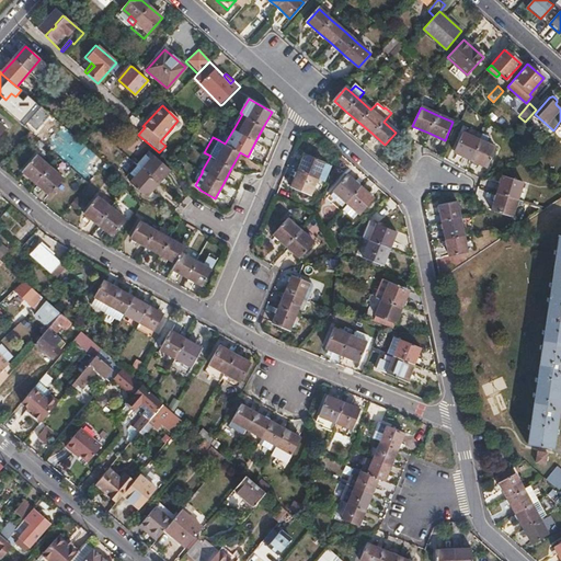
[(16,112),(12,117),(23,126),(27,122),(16,112)]
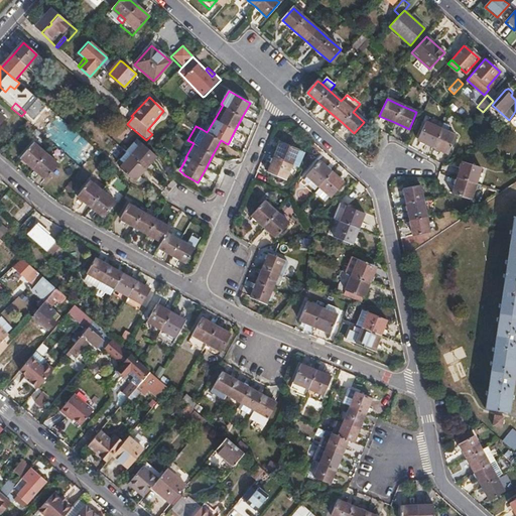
[(417,140),(433,147),(447,154),(456,137),(447,133),(450,128),(443,124),(432,119),(429,125),(425,123),(417,140)]
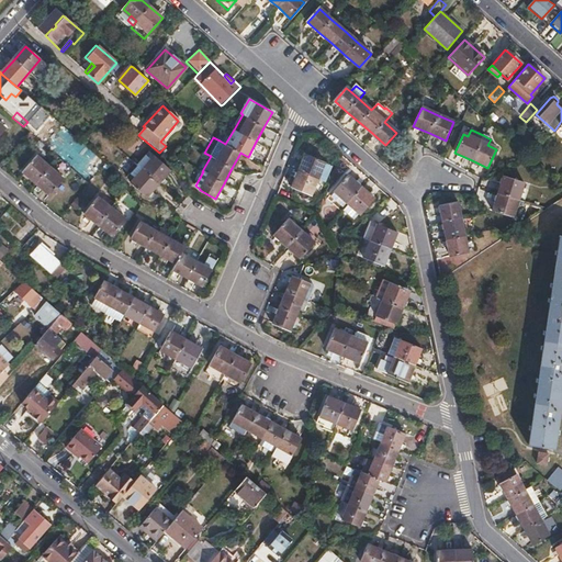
[(149,153),(138,166),(131,173),(137,178),(131,183),(146,198),(158,183),(169,170),(149,153)]
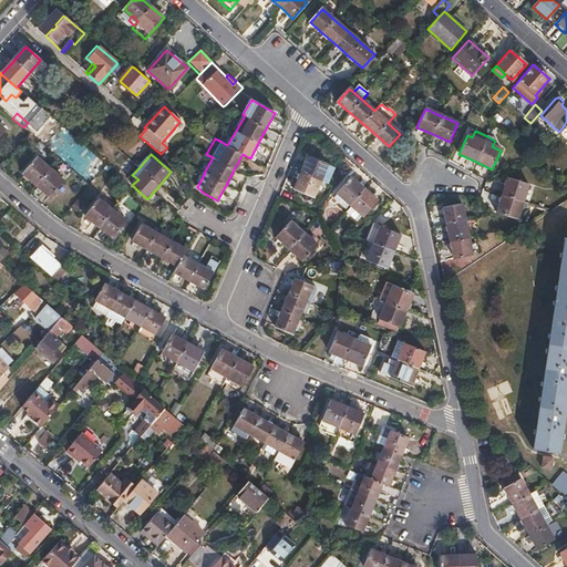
[(309,156),(302,172),(295,188),(313,197),(321,181),(328,183),(336,167),(309,156)]
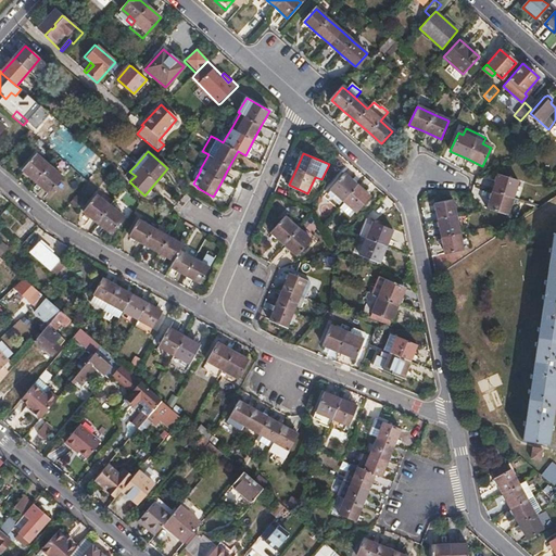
[(23,169),(36,181),(49,193),(62,178),(49,166),(36,154),(23,169)]
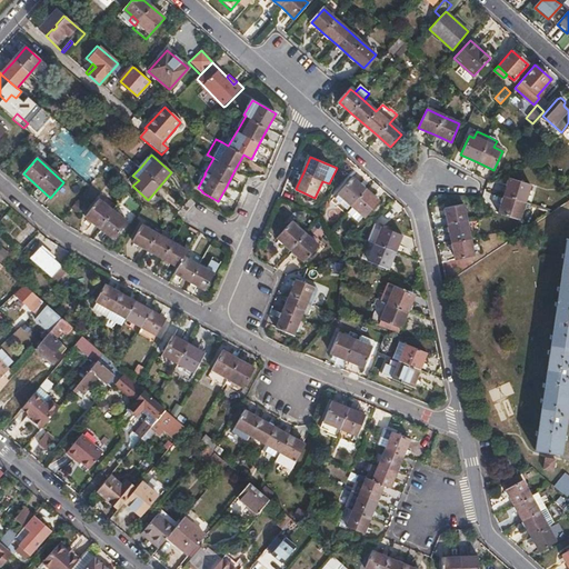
[(192,185),(198,188),(206,173),(205,173),(200,170),(192,185)]
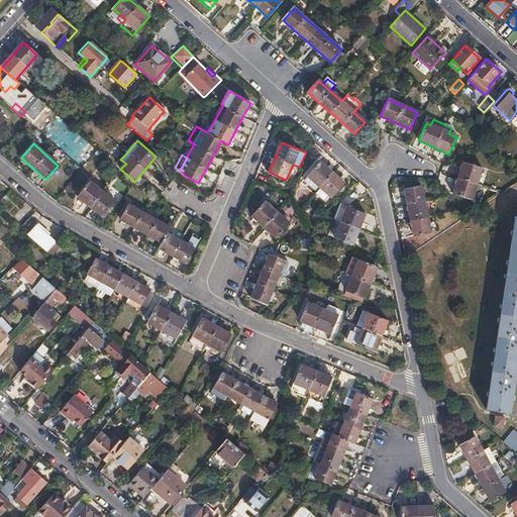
[(317,191),(316,192),(328,202),(344,183),(333,173),(320,162),(305,180),(317,191)]
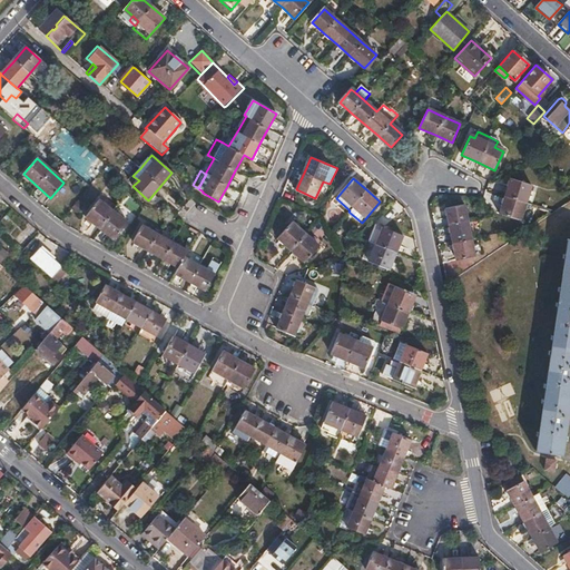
[(511,179),(507,196),(500,214),(520,219),(526,202),(531,204),(536,193),(529,190),(531,185),(511,179)]
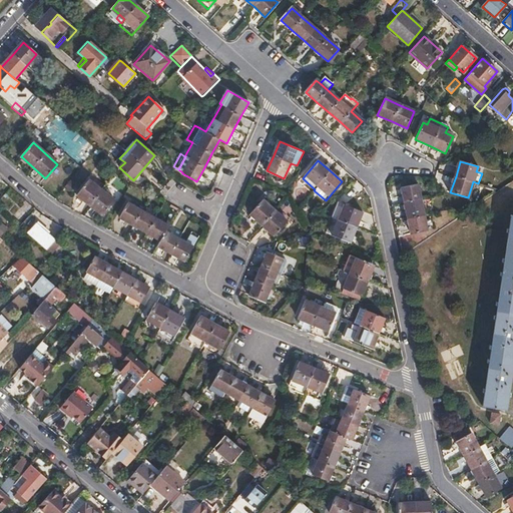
[(77,195),(90,205),(102,215),(114,200),(101,190),(89,180),(77,195)]
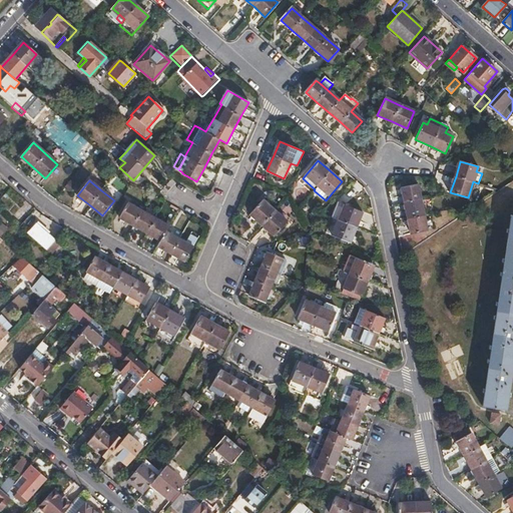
[(68,181),(65,185),(71,190),(74,186),(68,181)]
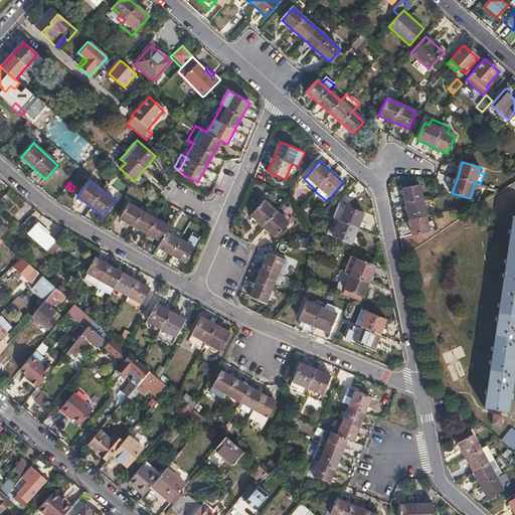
[(404,188),(407,203),(410,219),(413,234),(427,231),(435,227),(433,219),(425,221),(424,216),(421,200),(418,185),(404,188)]
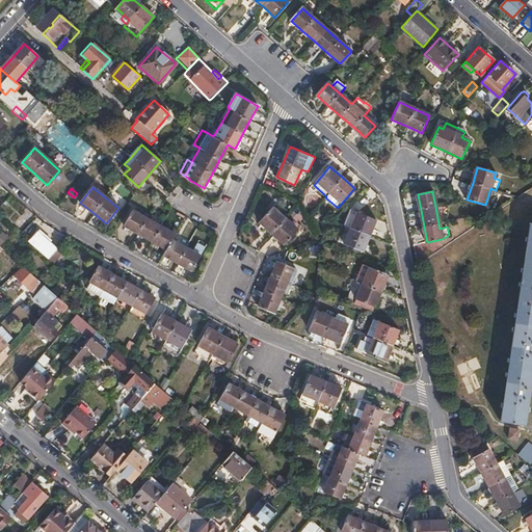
[(260,221),(272,233),(285,244),(298,230),(285,218),(272,207),(260,221)]
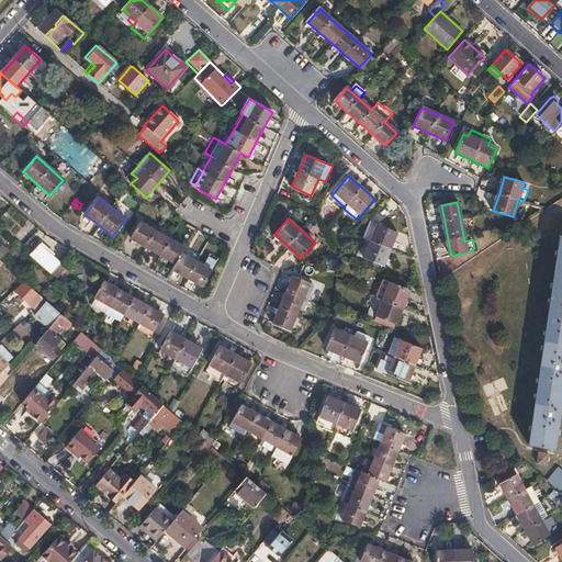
[(371,222),(364,238),(366,238),(359,255),(383,265),(390,248),(396,232),(371,222)]
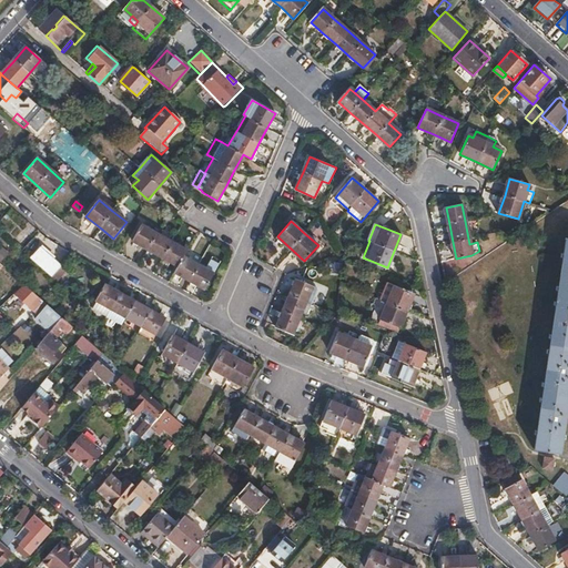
[(132,242),(146,250),(162,259),(178,267),(174,274),(189,282),(204,291),(219,263),(212,259),(205,270),(199,265),(183,257),(186,252),(185,251),(171,243),(174,236),(163,231),(160,236),(156,234),(141,225),(132,242)]
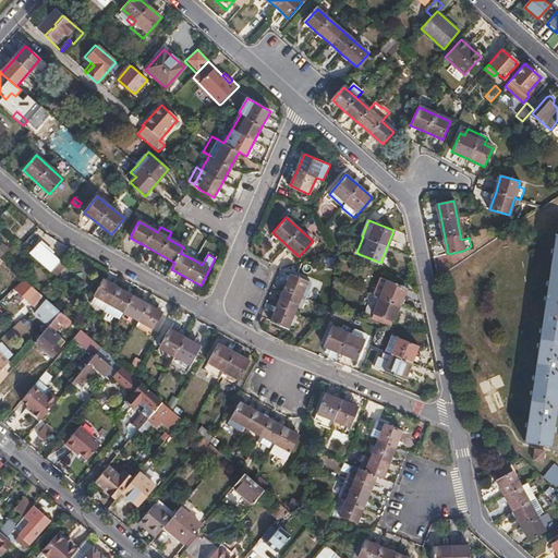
[(535,380),(526,441),(549,445),(557,391),(557,234),(556,235),(542,335),(535,380)]
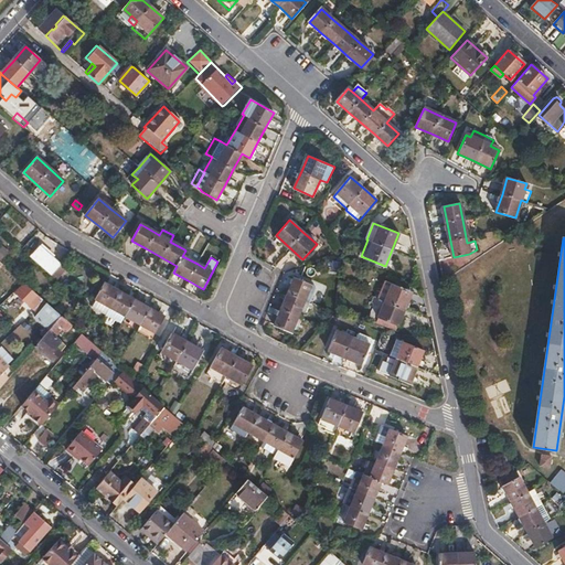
[(41,246),(30,257),(51,276),(61,265),(41,246)]
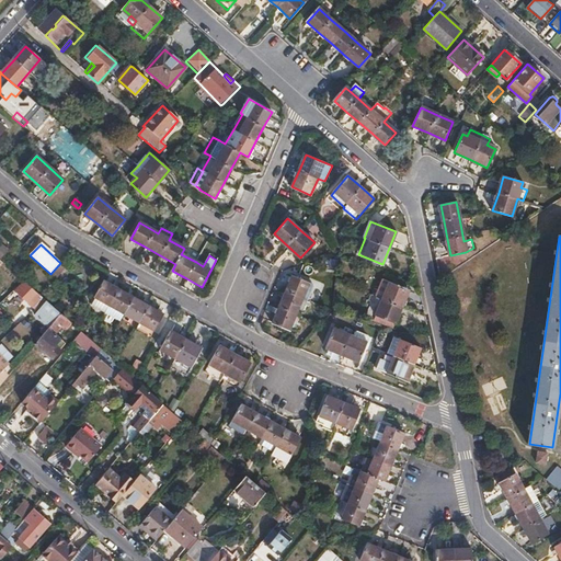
[(3,263),(0,265),(0,268),(4,274),(9,268),(3,263)]
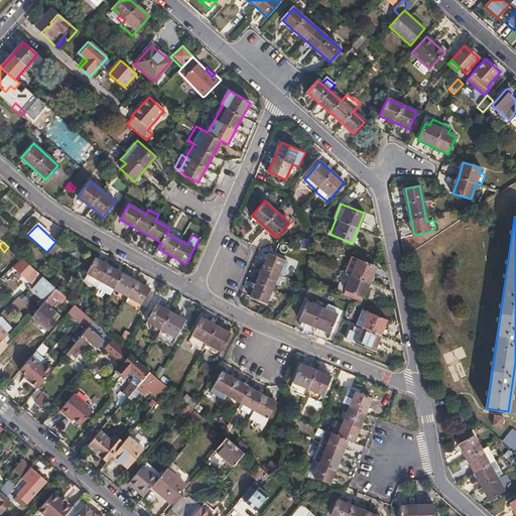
[(263,268),(257,282),(251,297),(265,303),(272,288),(274,283),(279,284),(282,276),(278,274),(280,268),(284,270),(287,262),(269,254),(263,268)]
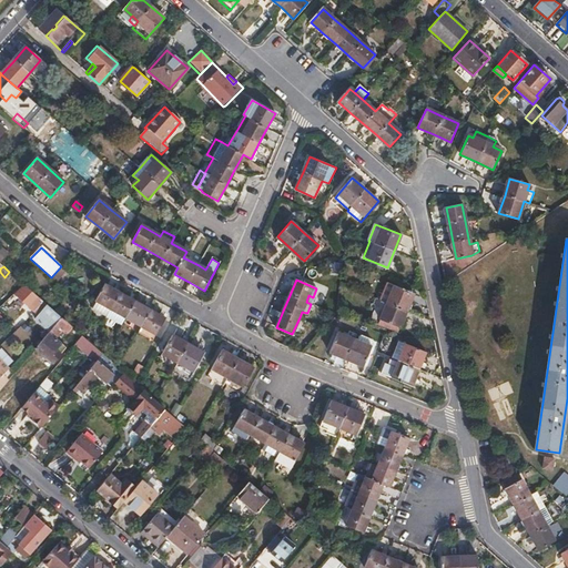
[(382,300),(379,300),(371,321),(378,324),(381,318),(399,326),(407,311),(414,293),(389,283),(382,300)]
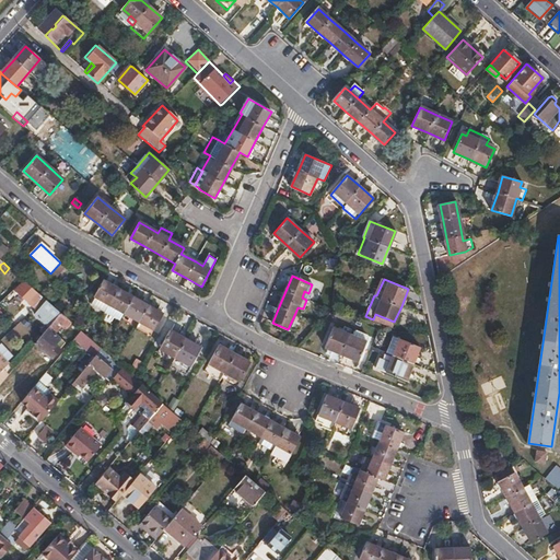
[(24,281),(14,290),(30,303),(35,308),(36,307),(45,299),(43,298),(24,281)]
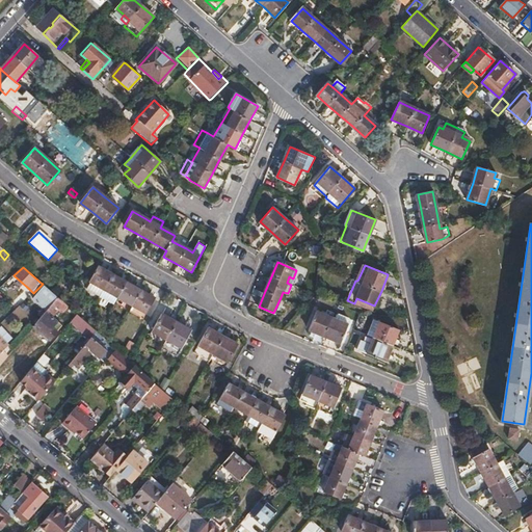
[(86,289),(100,297),(114,306),(115,304),(118,298),(133,306),(147,314),(155,298),(141,291),(127,283),(112,274),(98,267),(86,289)]
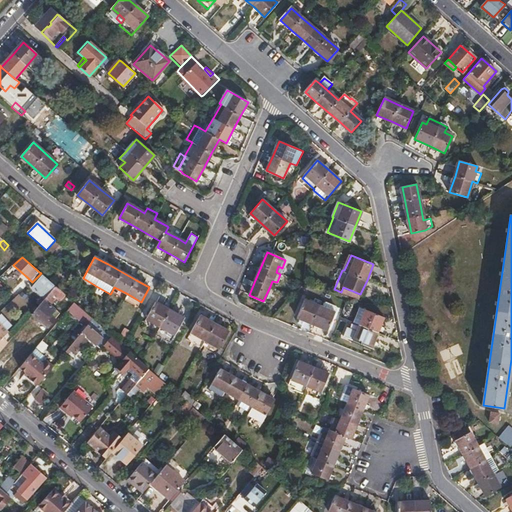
[(41,273),(33,281),(36,284),(32,289),(42,297),(44,300),(56,287),(47,279),(43,276),(41,273)]
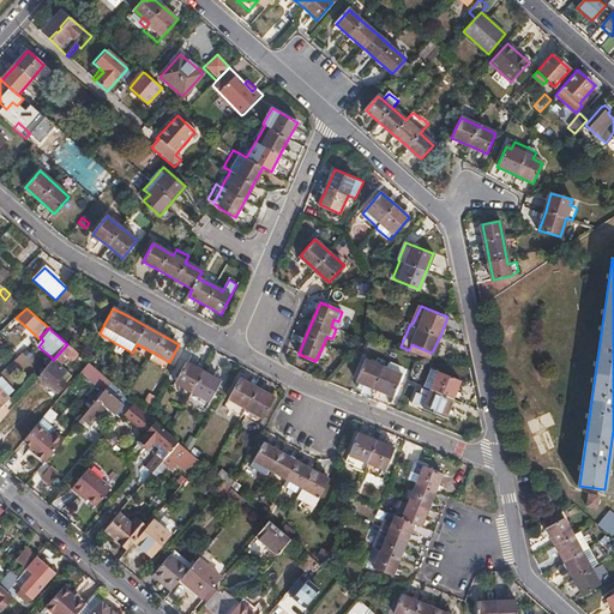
[(47,367),(38,378),(58,393),(72,377),(64,369),(78,353),(67,344),(53,360),(47,367)]
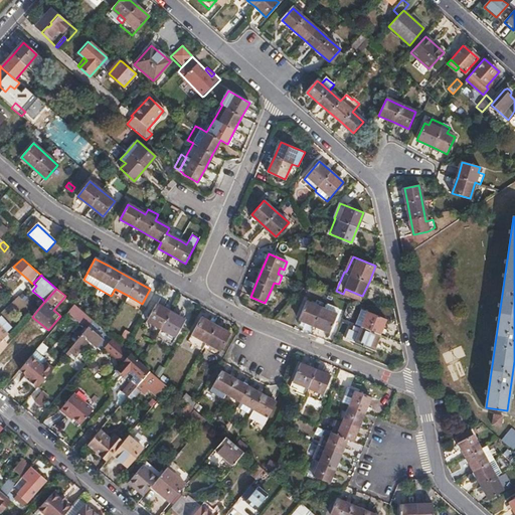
[(42,299),(36,306),(39,308),(44,302),(42,299)]
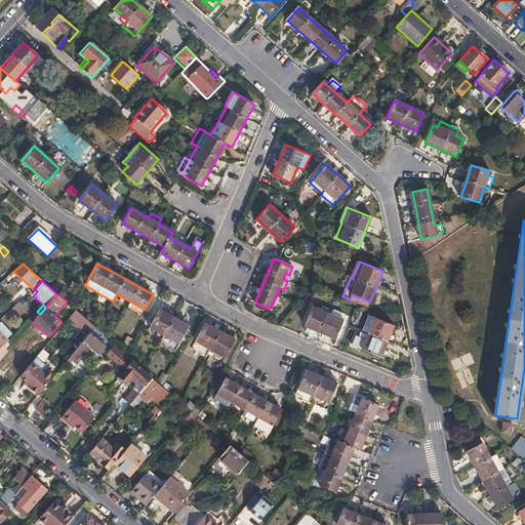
[(306,326),(321,332),(336,338),(344,321),(328,314),(313,308),(306,326)]
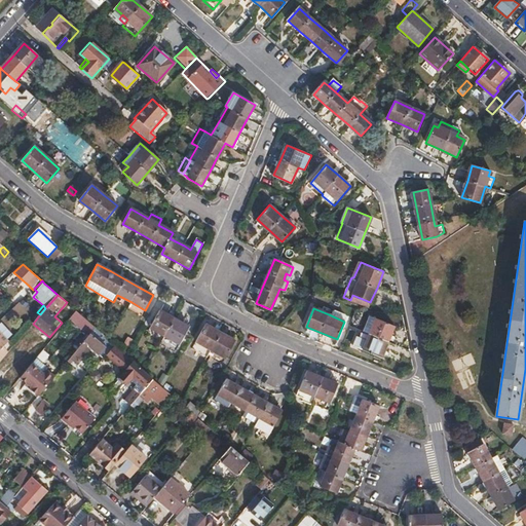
[(76,311),(73,314),(70,318),(89,336),(90,334),(92,332),(96,329),(76,311)]
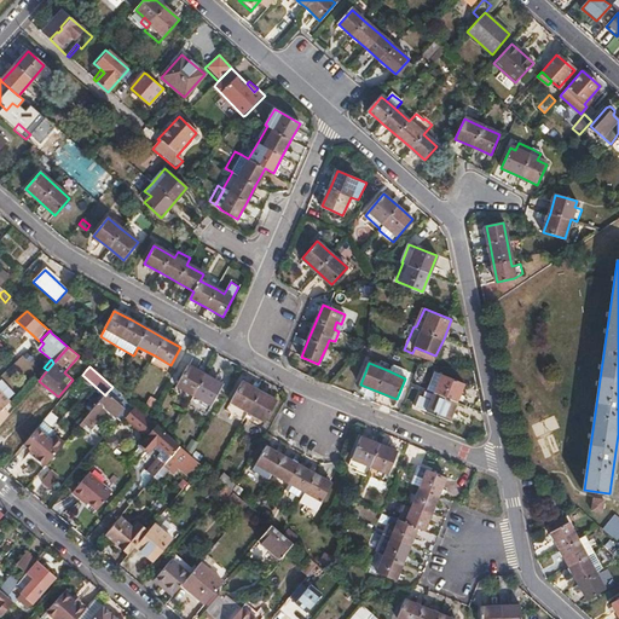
[(173,393),(190,403),(194,395),(212,405),(223,385),(206,375),(189,366),(173,393)]
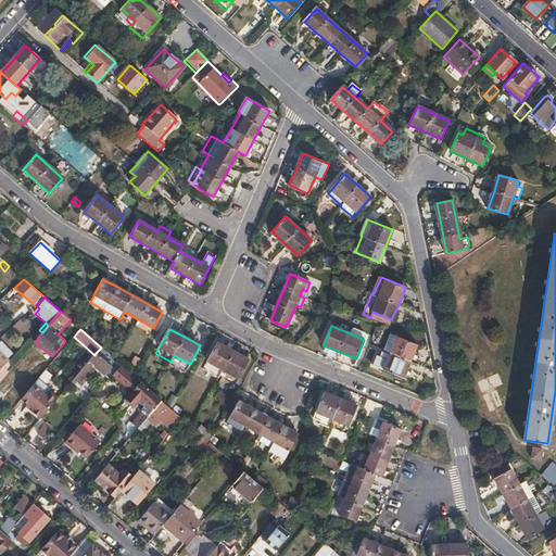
[(392,335),(386,351),(391,353),(387,361),(377,356),(374,365),(403,377),(409,361),(416,344),(392,335)]
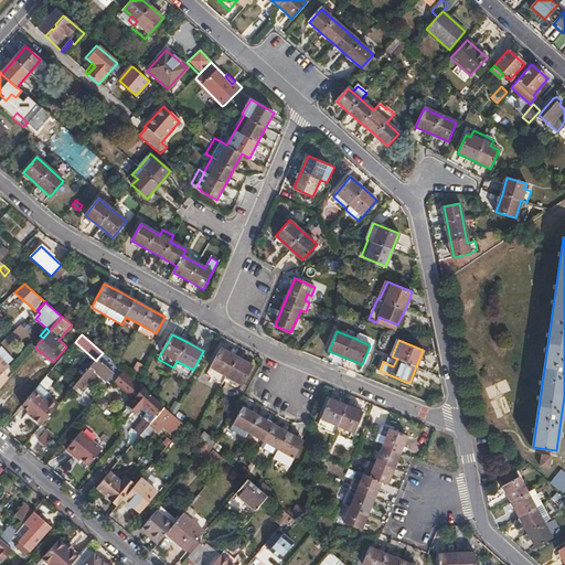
[(208,376),(222,384),(223,382),(238,391),(253,366),(236,358),(222,350),(208,376)]
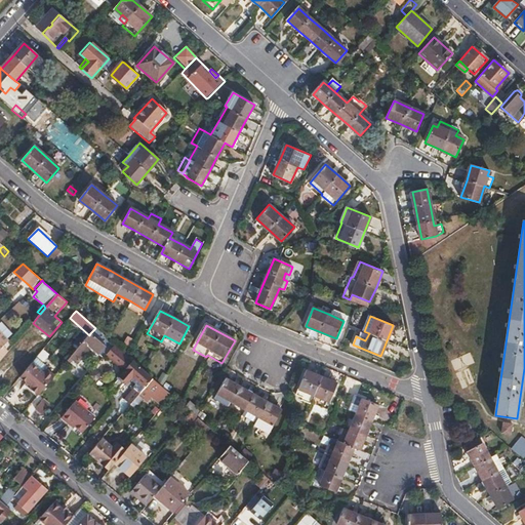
[(92,331),(90,333),(106,347),(99,355),(104,358),(107,355),(114,345),(110,339),(95,328),(92,331)]
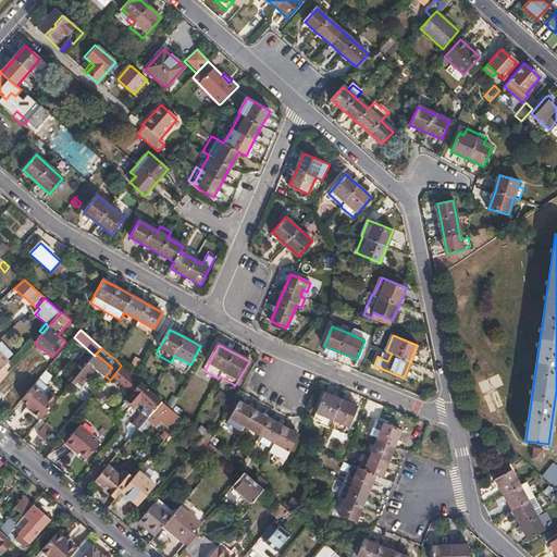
[(95,356),(72,383),(75,385),(77,383),(82,386),(97,369),(106,376),(112,368),(96,354),(95,356)]
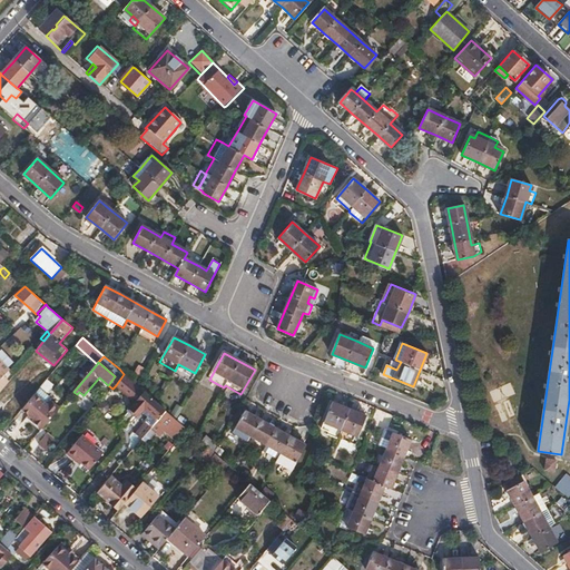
[(64,363),(55,369),(60,377),(69,373),(64,363)]
